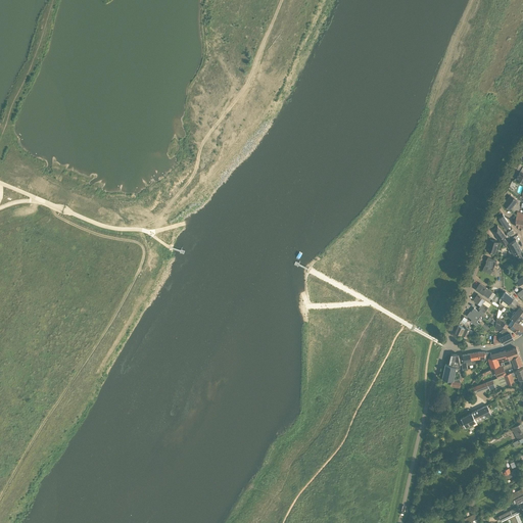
[(511,210),(518,201),(511,195),(504,204),(511,210)]
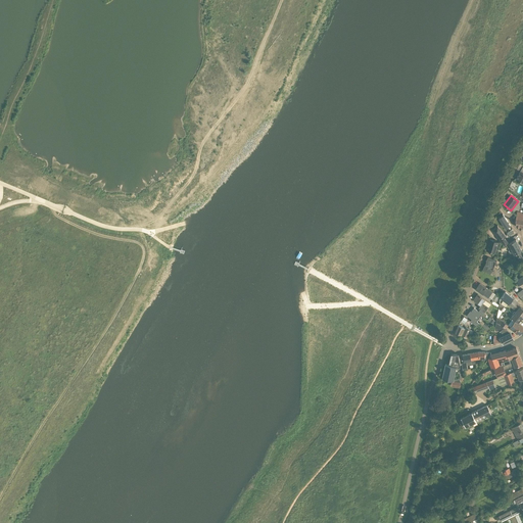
[(522,227),(522,216),(521,216),(517,215),(516,219),(515,219),(515,221),(514,221),(514,223),(515,223),(515,226),(517,226),(517,227),(519,228),(519,227),(521,227),(522,227)]
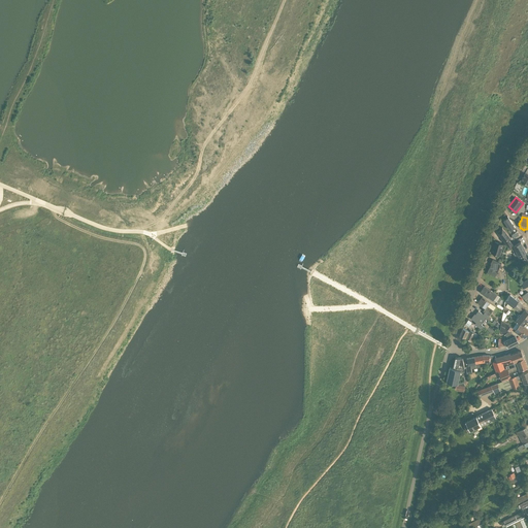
[(508,218),(503,221),(510,230),(515,227),(508,218)]
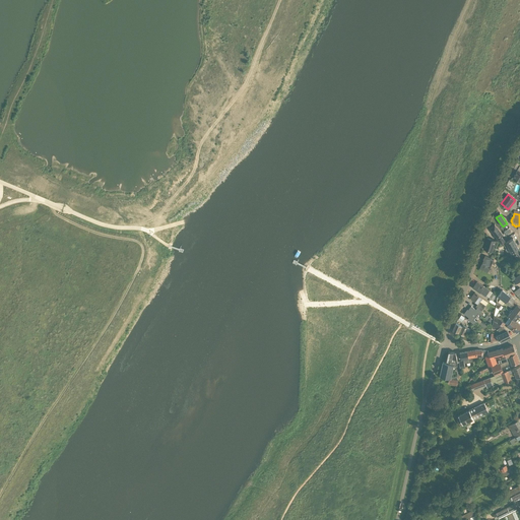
[(490,229),(499,240),(501,238),(501,237),(502,236),(501,236),(503,234),(495,223),(490,229)]
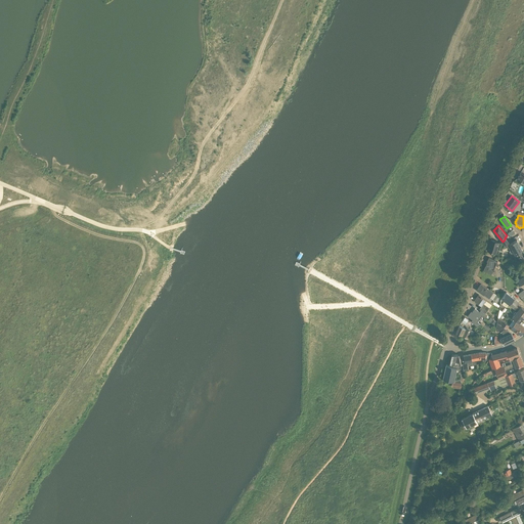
[(503,242),(505,243),(506,245),(511,250),(513,250),(513,249),(520,245),(517,239),(510,244),(509,243),(509,242),(506,237),(505,238),(505,239),(503,242)]
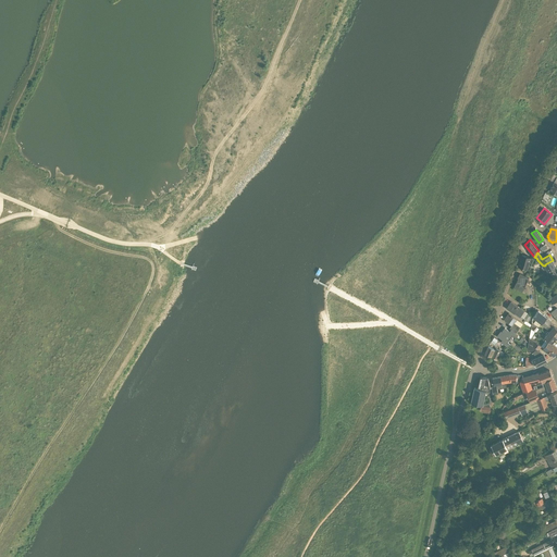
[(518,267),(527,269),(531,257),(521,255),(518,267)]
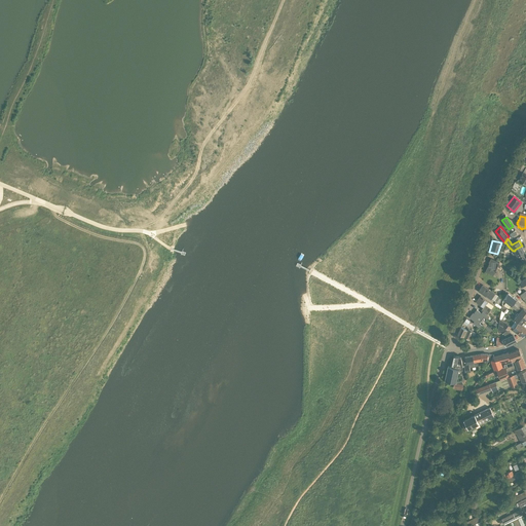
[(525,263),(525,262),(525,259),(523,257),(522,257),(520,254),(525,252),(522,246),(515,250),(515,251),(517,256),(525,263)]
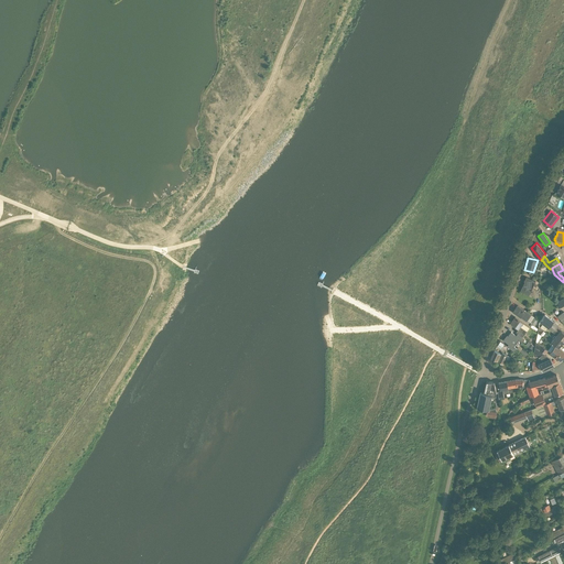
[(520,291),(529,295),(535,281),(527,277),(524,281),(524,282),(520,291)]
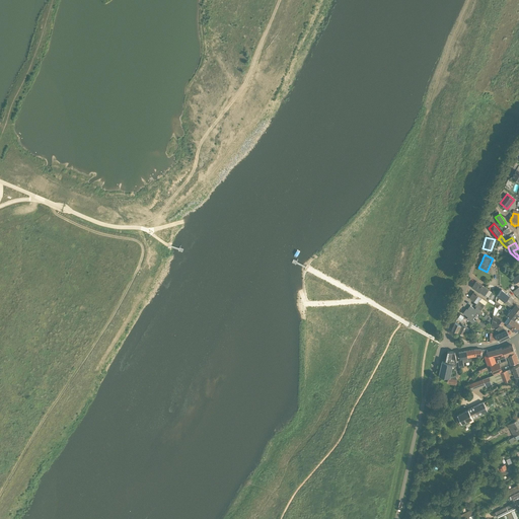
[(485,295),(489,289),(476,281),(472,286),(475,288),(475,289),(478,291),(485,295)]
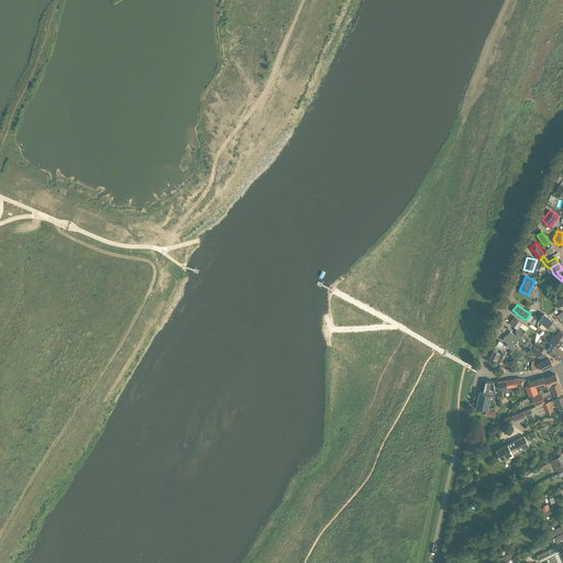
[(551,330),(552,331),(554,328),(559,331),(560,330),(555,327),(556,324),(544,315),(539,320),(551,330)]
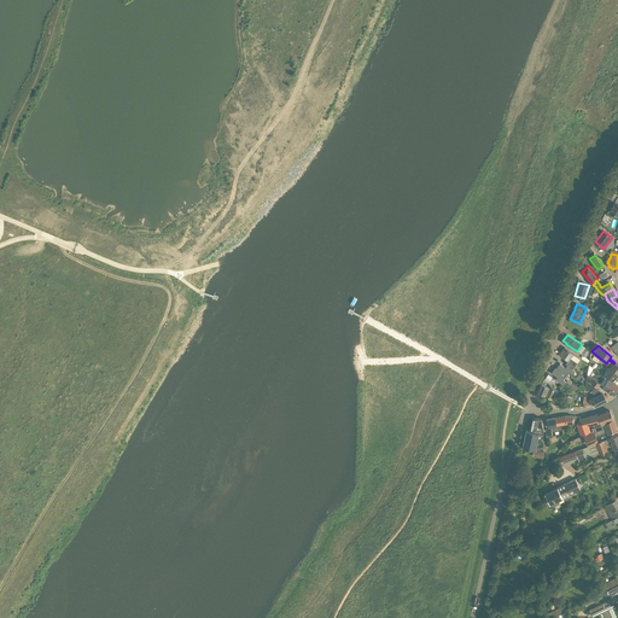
[(572,369),(579,359),(565,348),(559,355),(567,361),(565,363),(567,365),(572,369)]
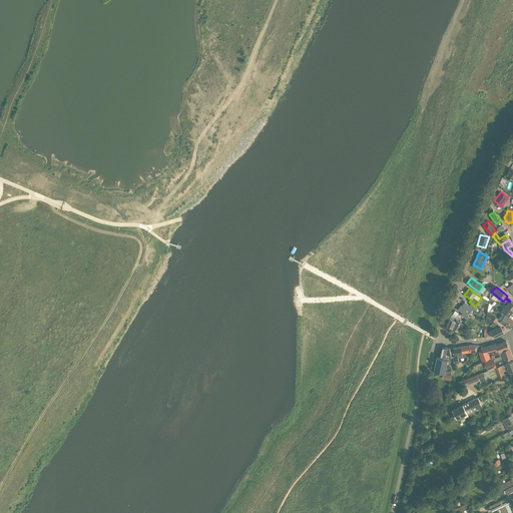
[(496,301),(498,299),(491,293),(490,297),(496,301)]
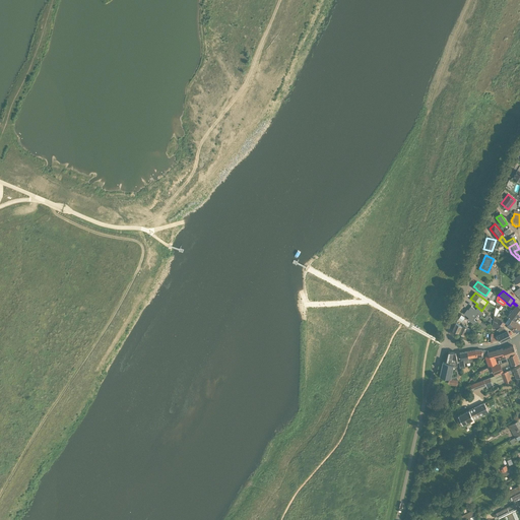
[(519,306),(517,305),(516,306),(512,303),(510,306),(510,307),(514,309),(515,308),(517,310),(515,313),(519,316),(519,314),(519,313),(519,306)]
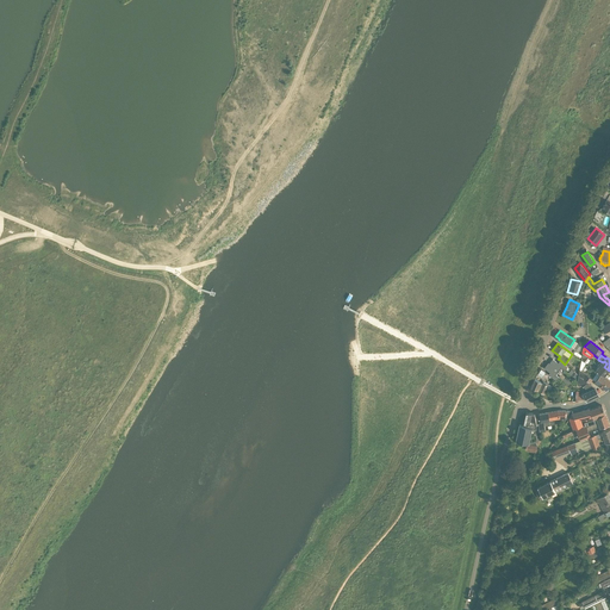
[(561,367),(565,371),(567,367),(565,365),(560,360),(558,363),(553,359),(548,365),(545,368),(549,372),(548,374),(555,380),(559,377),(555,374),(561,367)]
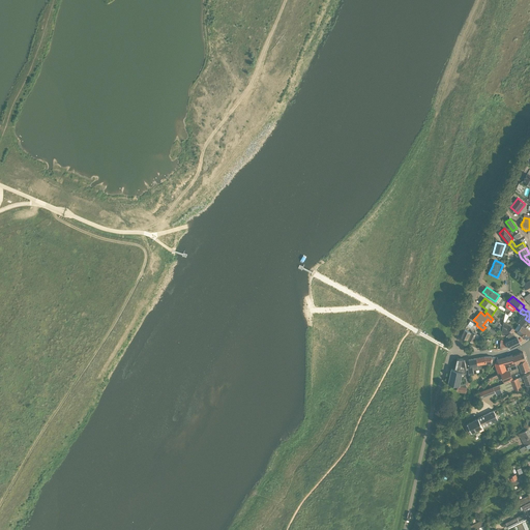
[(525,326),(529,322),(525,319),(527,316),(525,314),(524,315),(523,317),(521,316),(520,318),(521,319),(519,321),(525,326)]
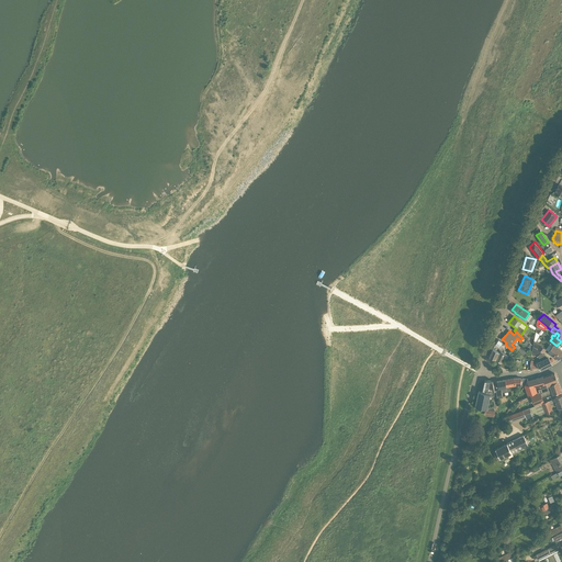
[(561,351),(553,345),(549,351),(548,352),(551,356),(552,355),(559,359),(561,355),(561,351)]
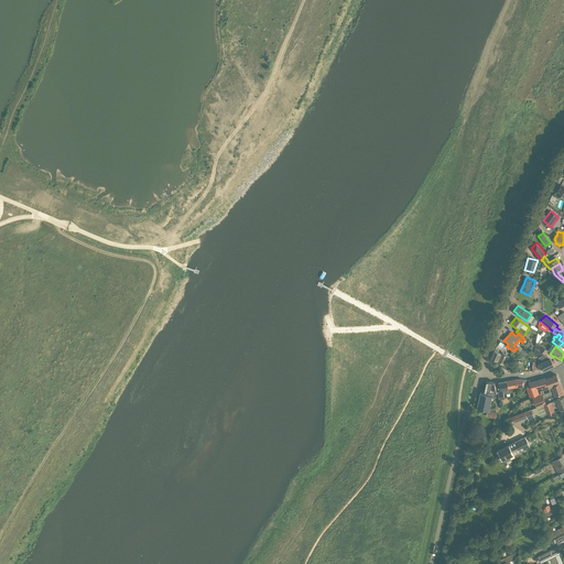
[(543,361),(539,364),(535,364),(535,361),(533,360),(532,367),(532,371),(541,368),(542,371),(554,365),(550,358),(550,359),(546,355),(545,354),(539,350),(535,347),(534,353),(539,357),(543,361)]
